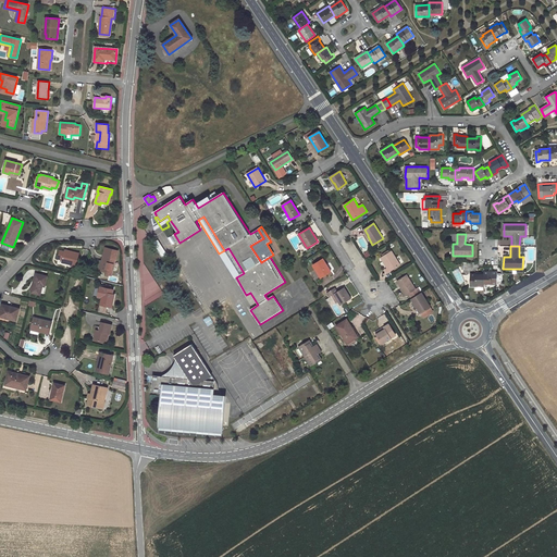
[(229,248),(224,250),(219,254),(235,279),(236,277),(244,273),(229,248)]
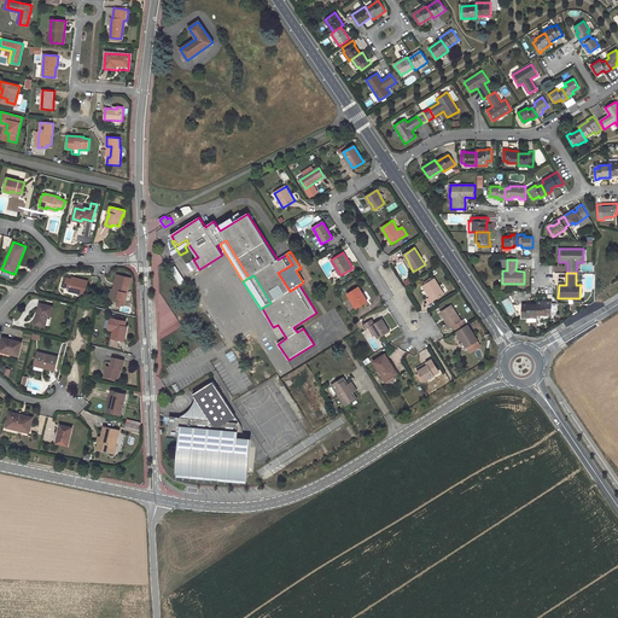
[(74,280),(68,279),(65,287),(70,289),(70,290),(80,292),(79,295),(85,296),(87,281),(75,278),(74,280)]
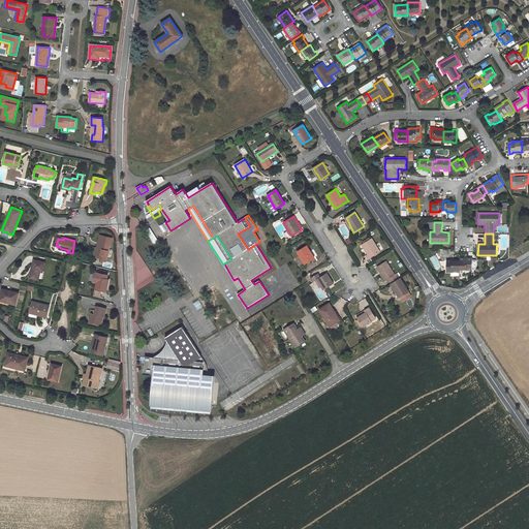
[(372,239),(363,245),(368,254),(366,256),(368,259),(380,252),(372,239)]
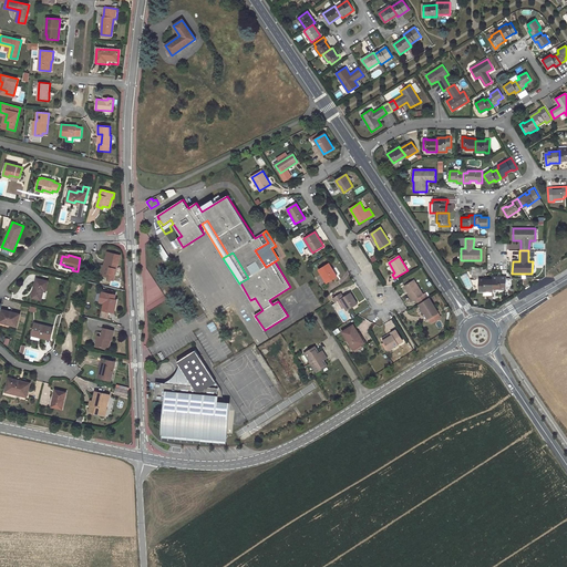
[(117,264),(105,260),(104,265),(105,266),(102,276),(109,277),(109,279),(114,280),(115,275),(114,275),(115,269),(116,269),(117,264)]
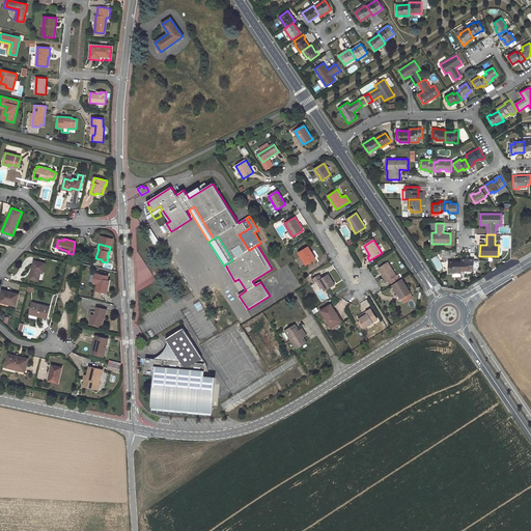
[(309,247),(299,253),(306,264),(316,259),(309,247)]
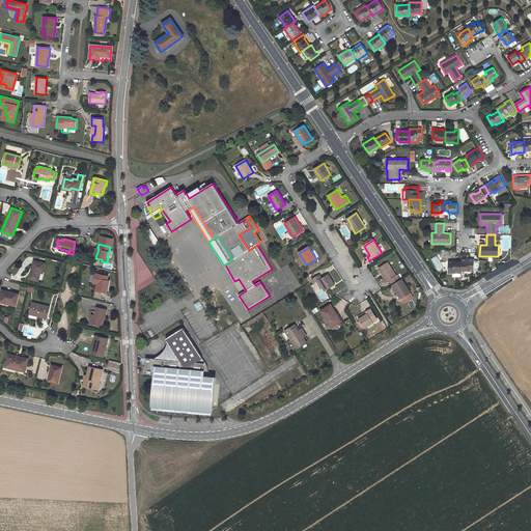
[(474,270),(474,259),(462,259),(462,261),(462,270),(474,270)]
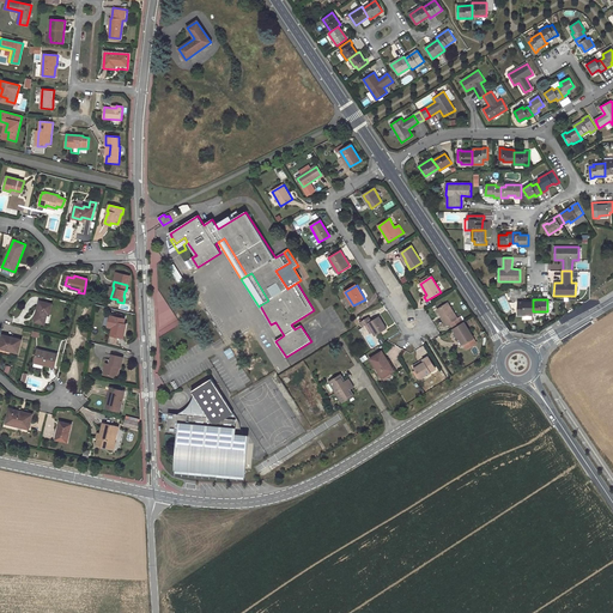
[(52,304),(40,302),(35,322),(46,325),(48,314),(49,315),(52,304)]
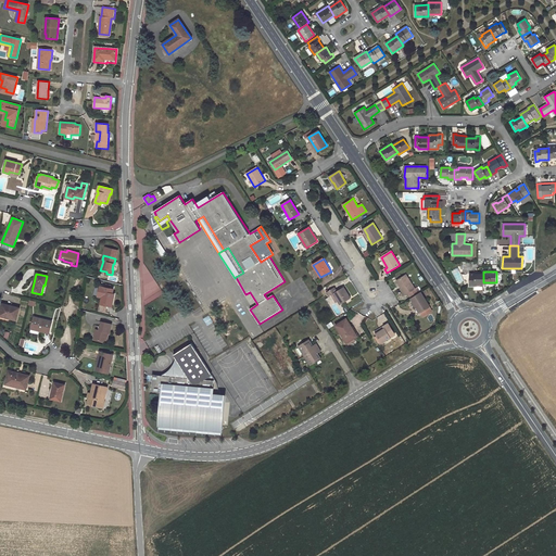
[(483,274),(469,274),(469,285),(483,286),(483,282),(483,274)]
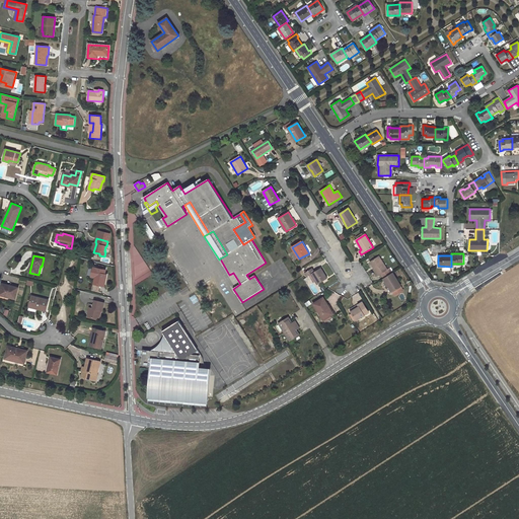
[(379,256),(370,263),(378,276),(381,274),(384,279),(392,273),(389,269),(387,270),(379,256)]
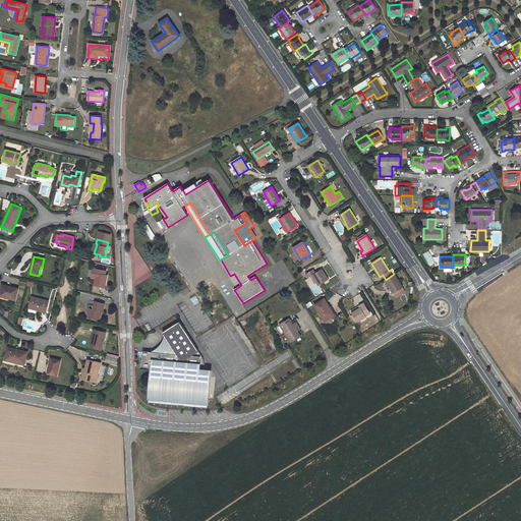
[(106,271),(96,269),(94,278),(98,279),(98,280),(97,280),(95,285),(105,287),(107,276),(105,275),(106,271)]
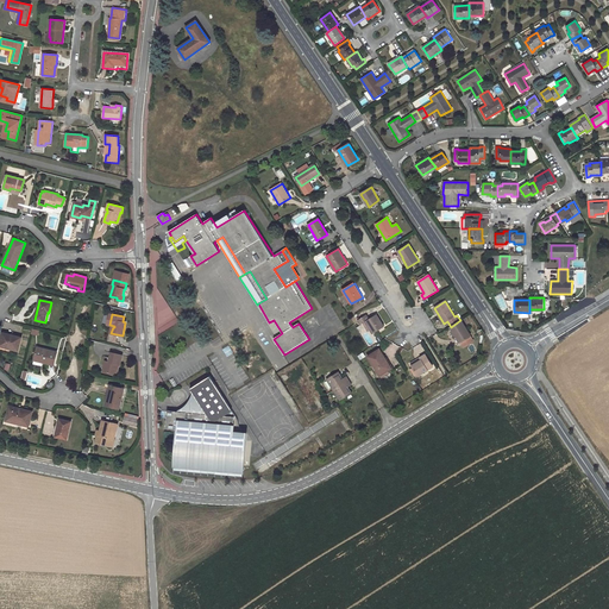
[(366,315),(358,321),(360,325),(366,322),(372,333),(384,326),(377,315),(370,320),(366,315)]
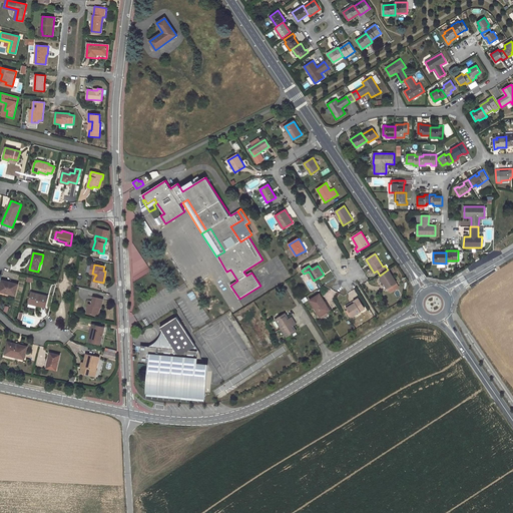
[(379,276),(387,289),(388,289),(396,284),(397,284),(389,270),(388,270),(380,276),(379,276)]
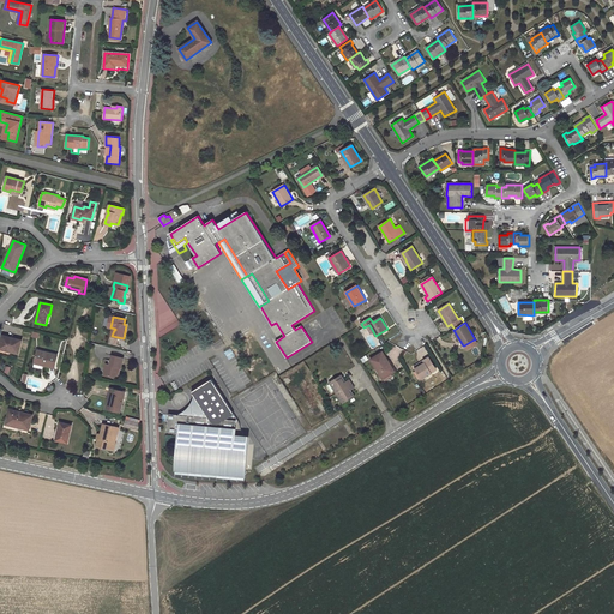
[(22,341),(2,336),(0,345),(0,349),(18,354),(22,341)]
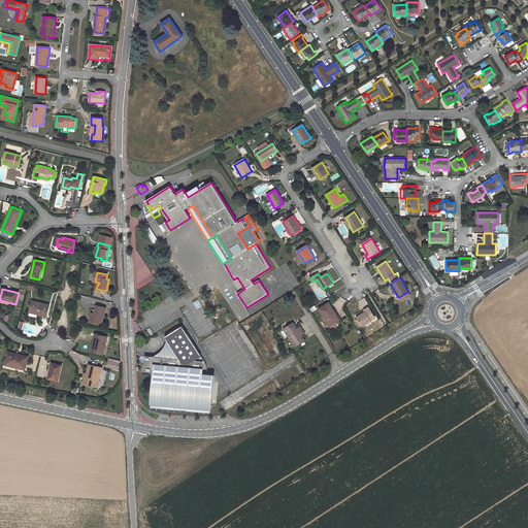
[(409,296),(407,292),(399,297),(401,300),(409,296)]
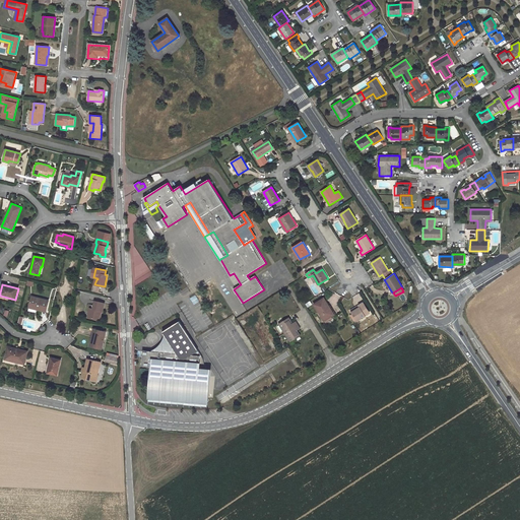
[(359,301),(361,303),(364,301),(360,293),(352,298),(355,303),(359,301)]
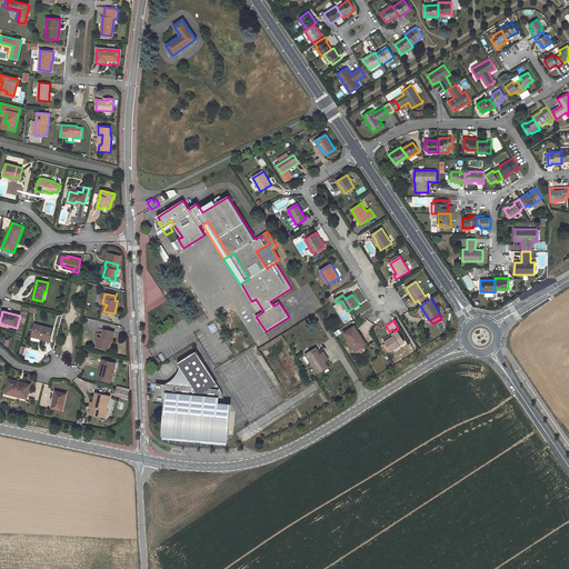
[(53,329),(36,325),(32,336),(40,338),(50,341),(53,329)]
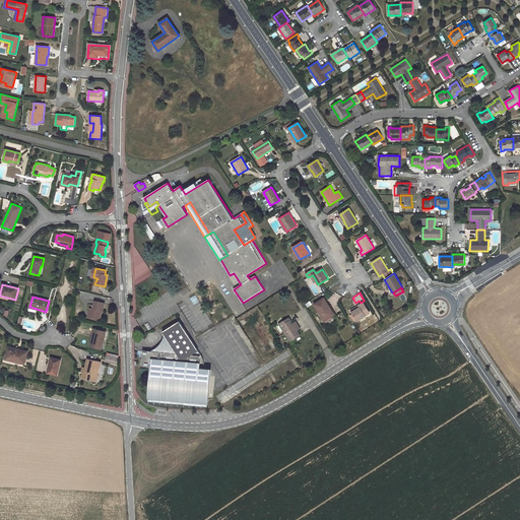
[(324,298),(314,304),(324,321),(331,317),(336,314),(331,306),(329,307),(324,298)]
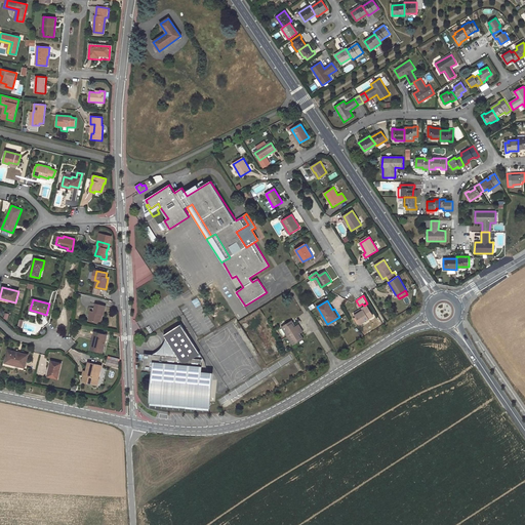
[(94,312),(92,312),(90,320),(101,323),(103,314),(104,315),(106,307),(96,304),(94,312)]
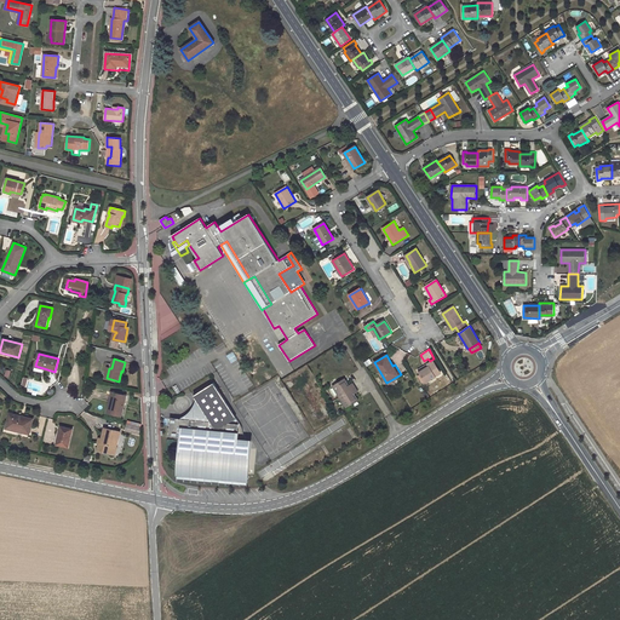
[(420,372),(419,372),(420,373),(418,374),(423,383),(425,382),(435,377),(434,373),(438,369),(434,361),(428,365),(429,366),(420,372)]
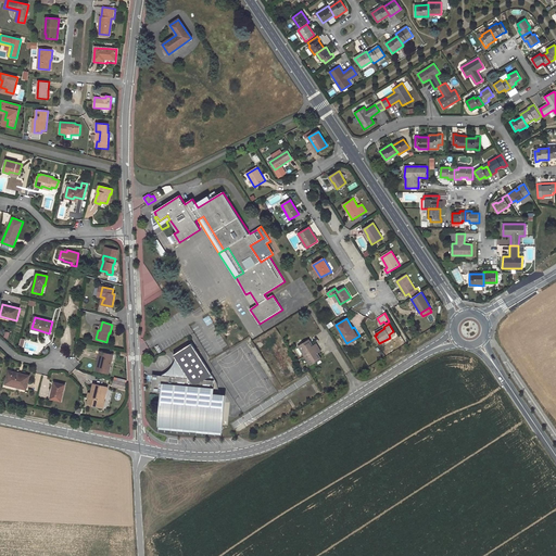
[(310,340),(299,345),(311,365),(321,359),(317,353),(321,351),(317,343),(313,345),(310,340)]
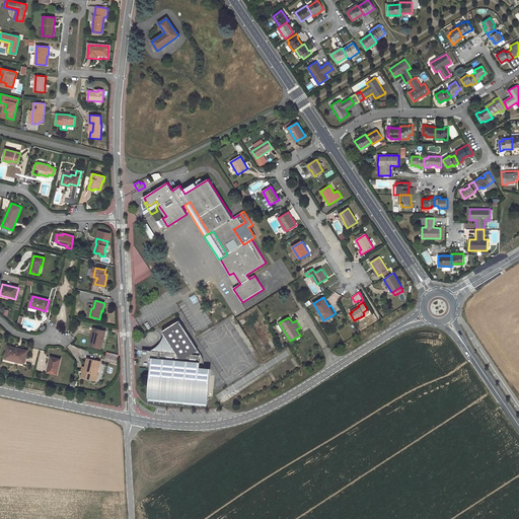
[(151,365),(148,397),(207,403),(211,371),(199,370),(199,365),(204,365),(204,361),(204,359),(179,320),(162,331),(168,341),(152,351),(143,350),(141,364),(151,365)]
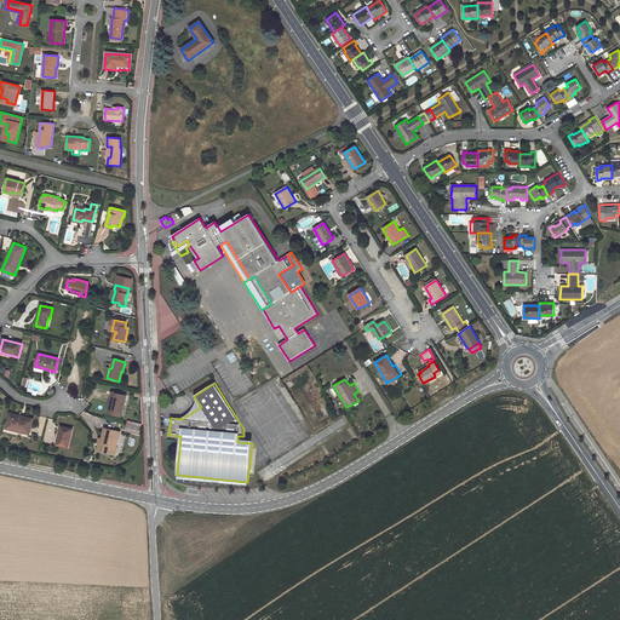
[(126,396),(114,392),(112,405),(109,403),(107,413),(121,417),(126,396)]
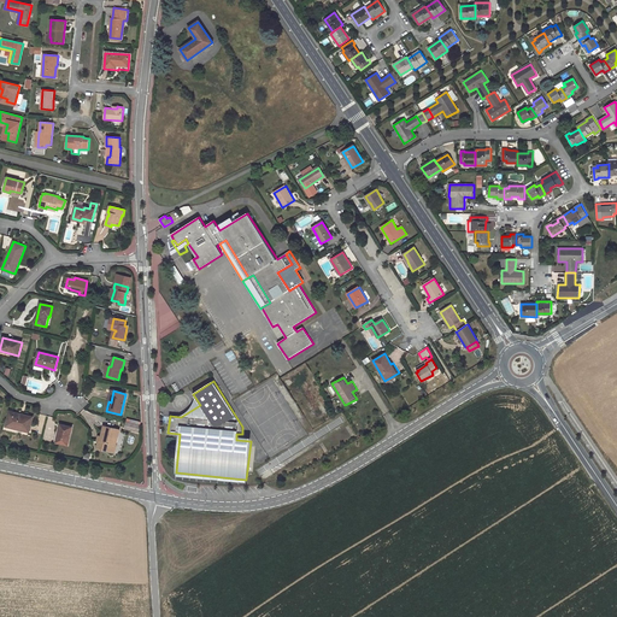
[(33,417),(10,411),(6,423),(19,427),(18,429),(29,433),(33,417)]
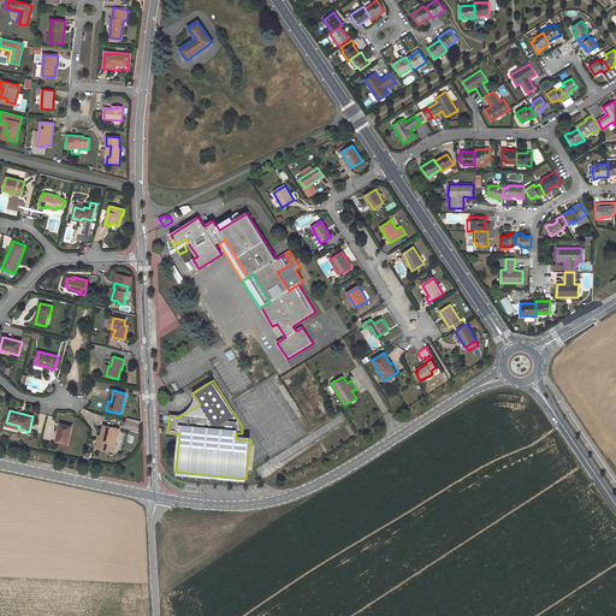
[(138,432),(141,421),(126,418),(124,428),(138,432)]
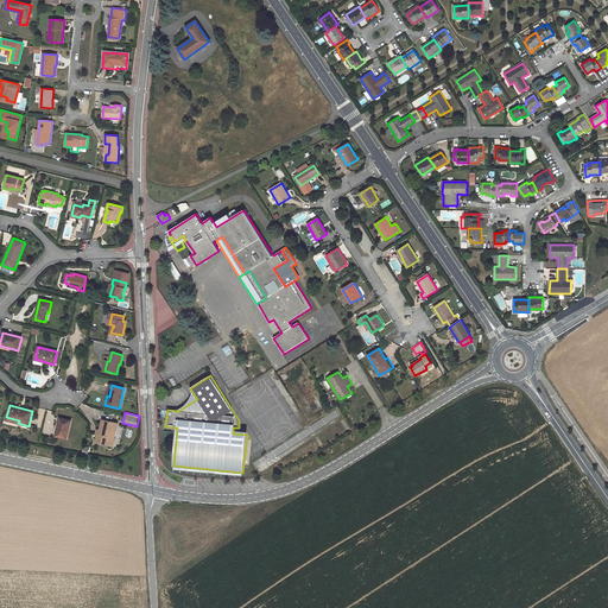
[(71,420),(59,418),(55,436),(67,439),(71,420)]
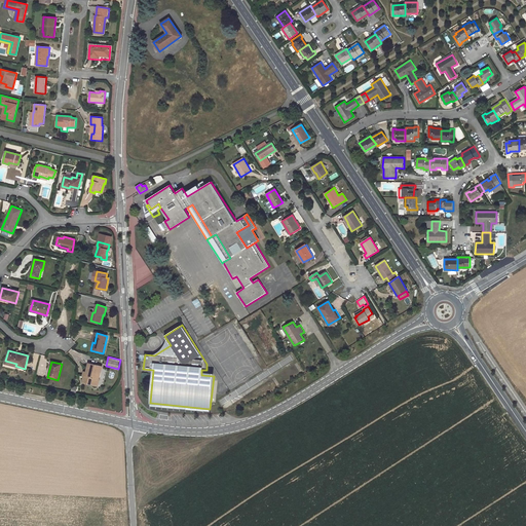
[(100,366),(88,364),(86,373),(87,373),(86,376),(84,376),(83,382),(98,385),(99,379),(97,379),(100,366)]
